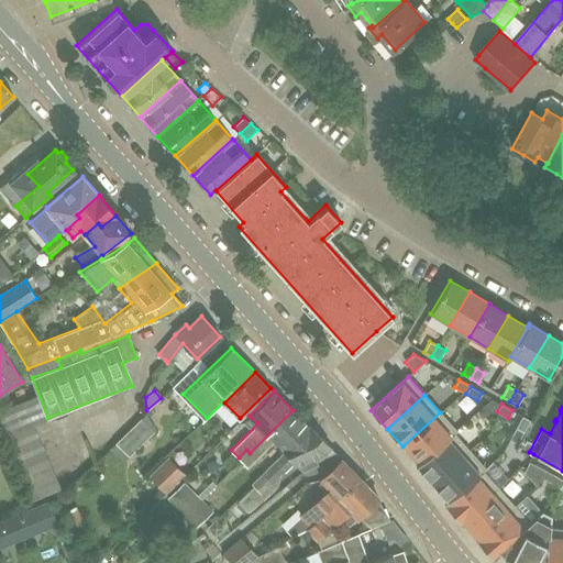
[(285,451),(309,427),(293,410),(250,453),(246,450),(239,457),(247,466),(274,440),(285,451)]
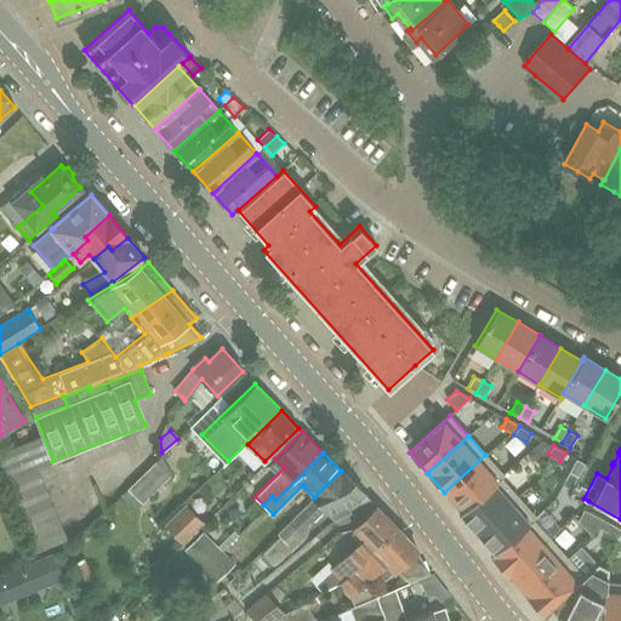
[(485,455),(444,493),(445,494),(445,493),(461,511),(462,512),(500,477),(501,478),(505,476),(485,455)]
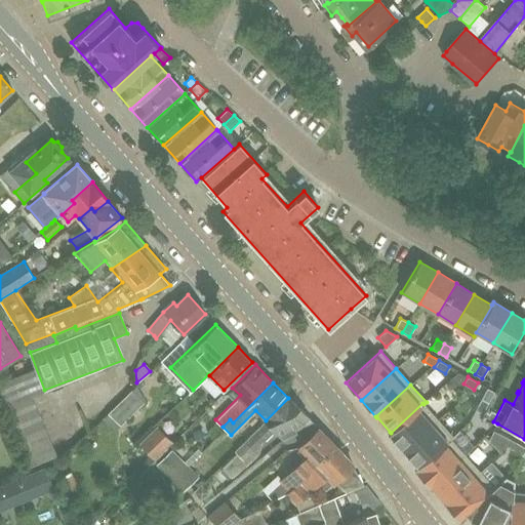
[(486,388),(481,399),(488,403),(494,392),(486,388)]
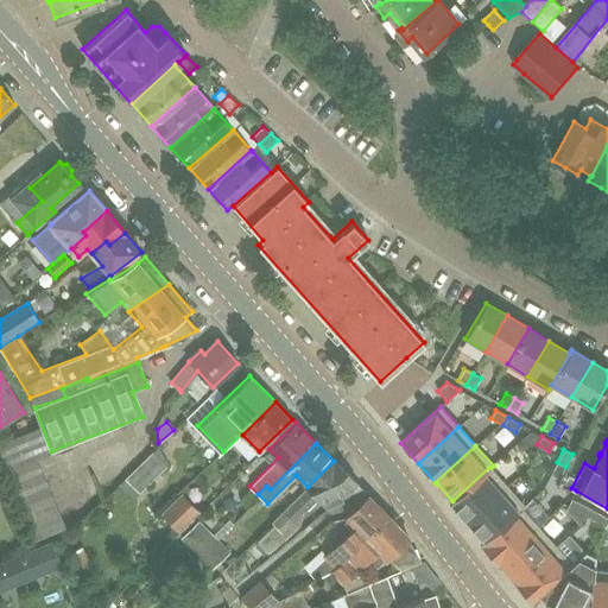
[(166,464),(152,450),(125,477),(139,492),(166,464)]
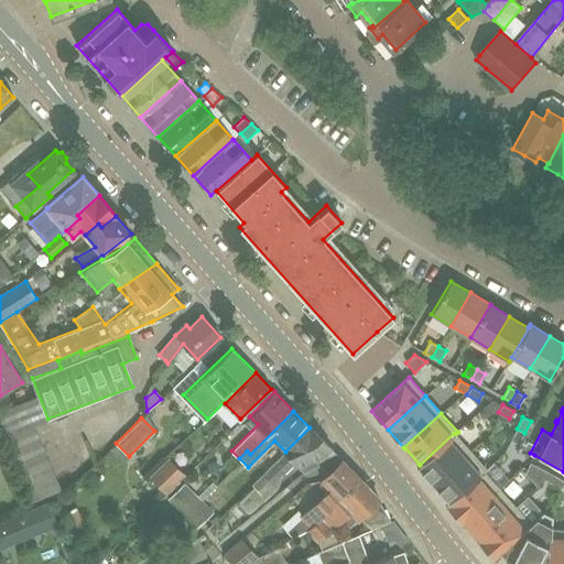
[(18,472),(49,457),(35,425),(34,424),(2,438),(18,472)]
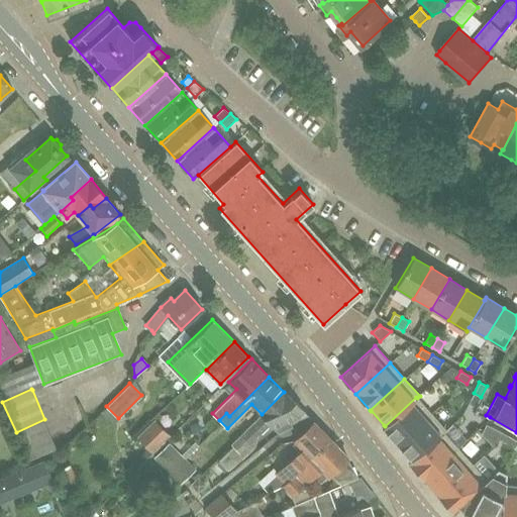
[(285,391),(284,392),(262,414),(232,443),(234,445),(221,457),(231,468),(244,455),(255,444),(251,440),(261,431),(262,432),(269,425),(268,424),(270,422),(279,431),(290,422),(307,414),(303,411),(304,410),(285,391)]
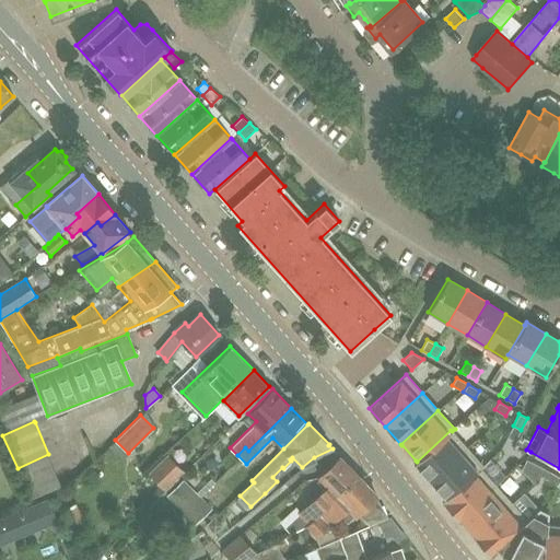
[(513,426),(506,438),(514,442),(521,430),(513,426)]
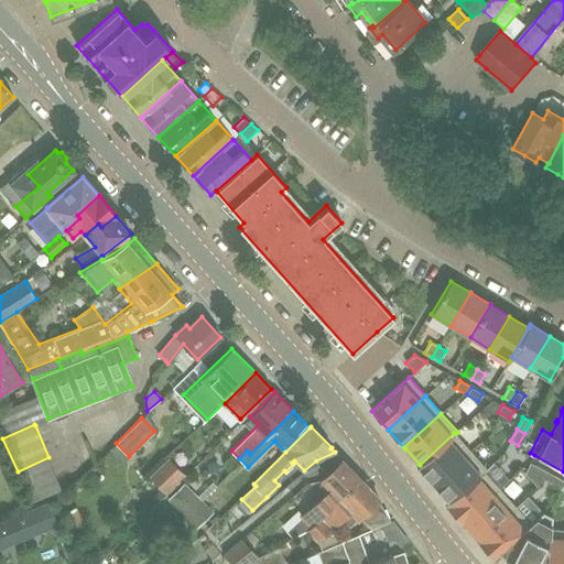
[(429,480),(433,485),(470,451),(468,448),(455,434),(454,433),(420,465),(419,464),(416,466),(429,480)]
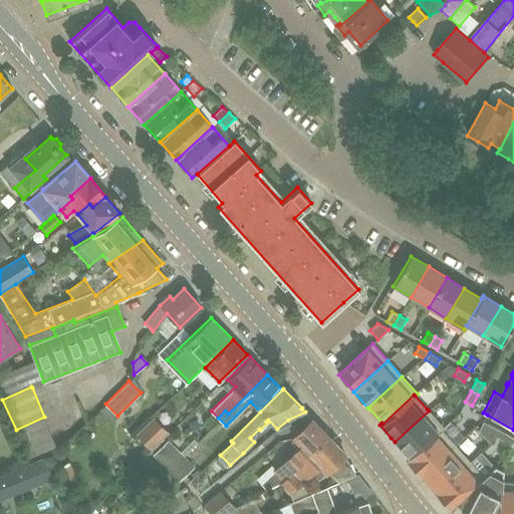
[(429,411),(395,442),(408,457),(409,458),(441,429),(441,430),(444,428),(443,427),(429,411)]
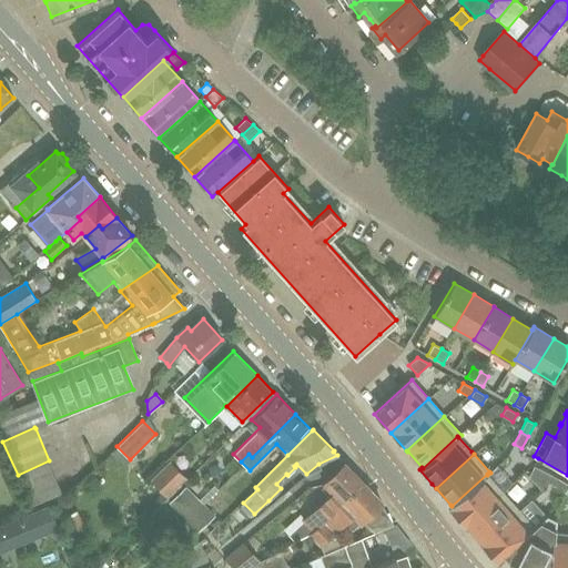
[(186,478),(170,460),(150,479),(168,497),(186,478)]
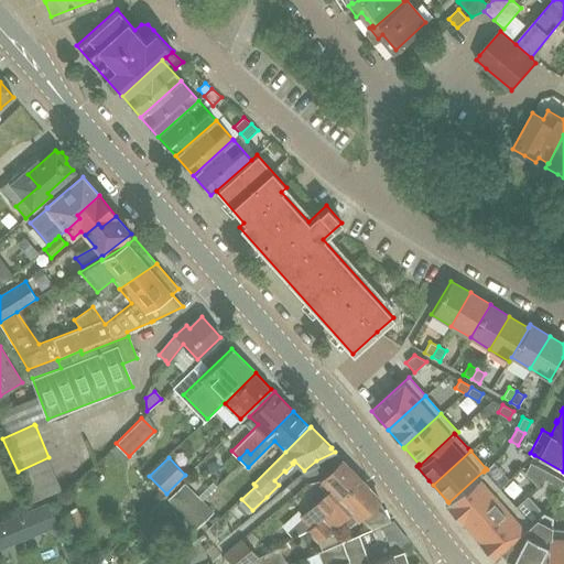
[(312,524),(361,479),(343,459),(323,478),(332,487),(302,514),(311,523),(312,524)]
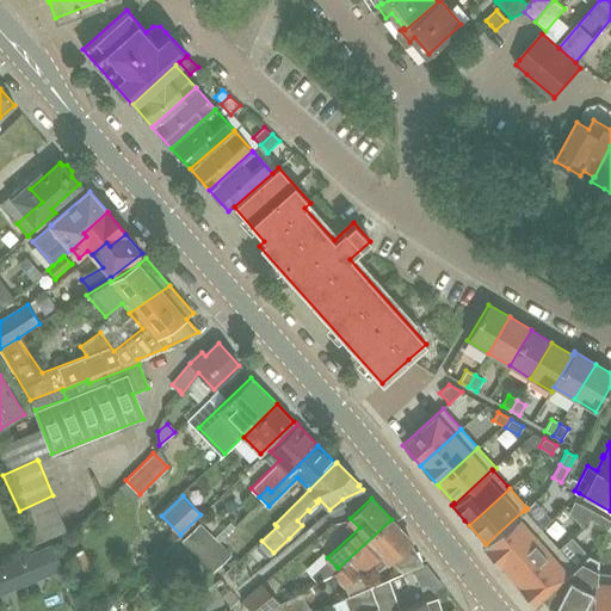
[(574,501),(569,510),(582,517),(587,507),(574,501)]
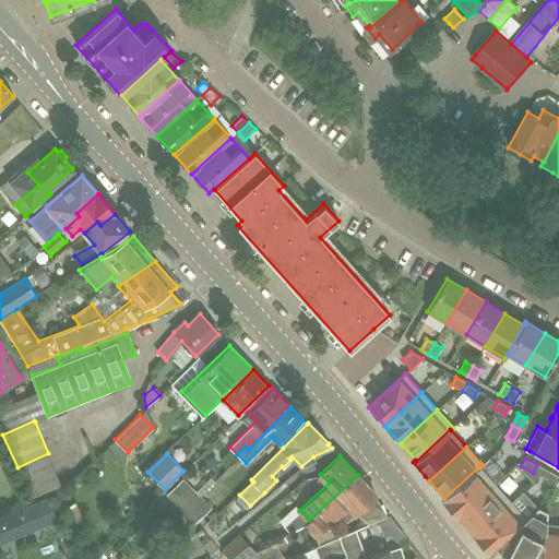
[(219,464),(200,484),(205,489),(226,471),(219,464)]
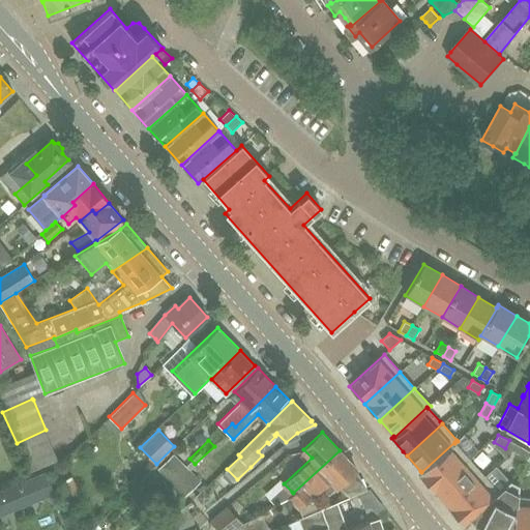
[(420,471),(418,474),(419,475),(434,491),(469,460),(454,443),(454,442),(421,472),(420,471)]
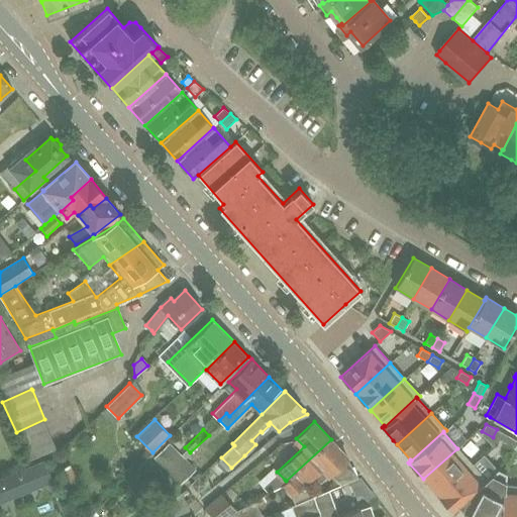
[(516,440),(508,435),(503,442),(514,449),(516,443),(516,440)]
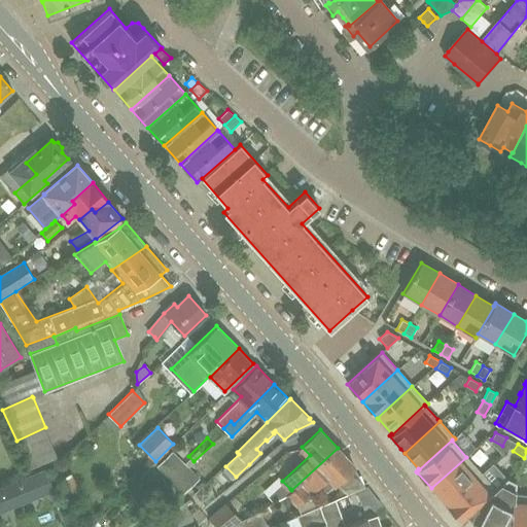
[(320,484),(327,491),(354,465),(338,448),(291,490),(286,494),(295,504),(309,492),(310,493),(320,484)]
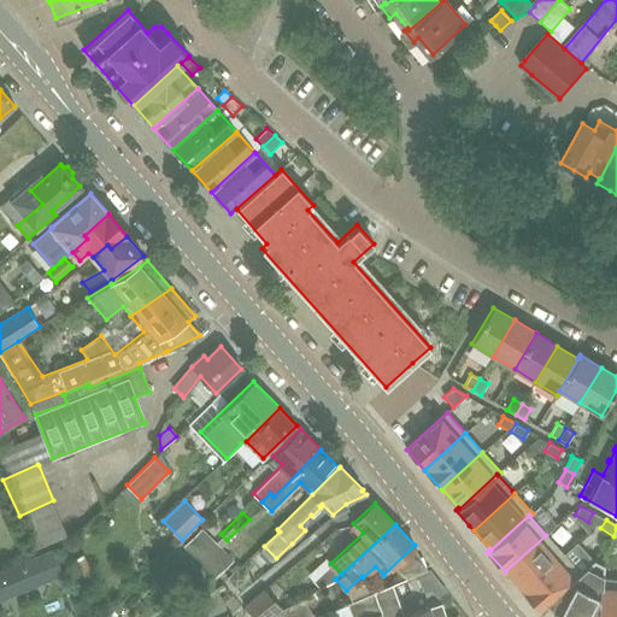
[(213,553),(219,546),(201,528),(184,544),(204,563),(213,553)]
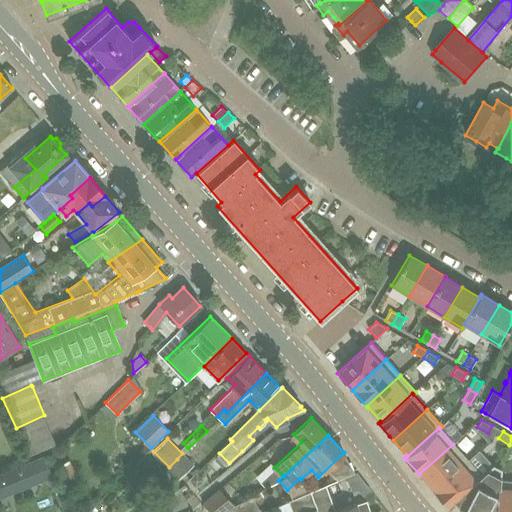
[(453,444),(419,474),(419,475),(420,475),(433,490),(432,490),(433,491),(468,460),(453,444)]
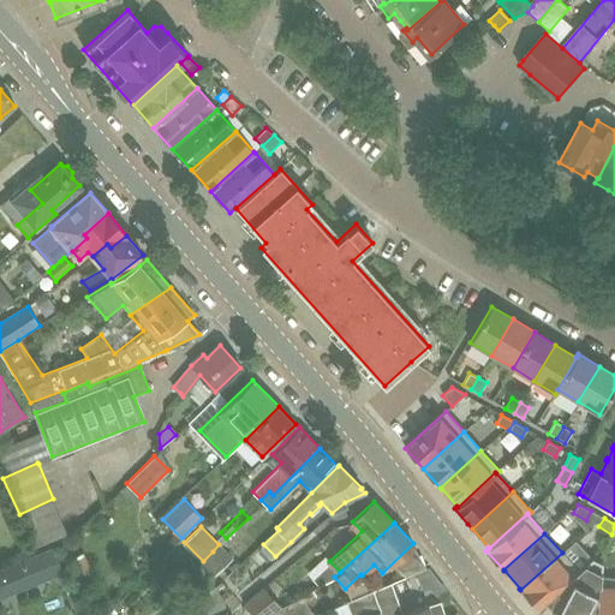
[(203,561),(215,573),(232,557),(219,544),(213,551),(203,561)]
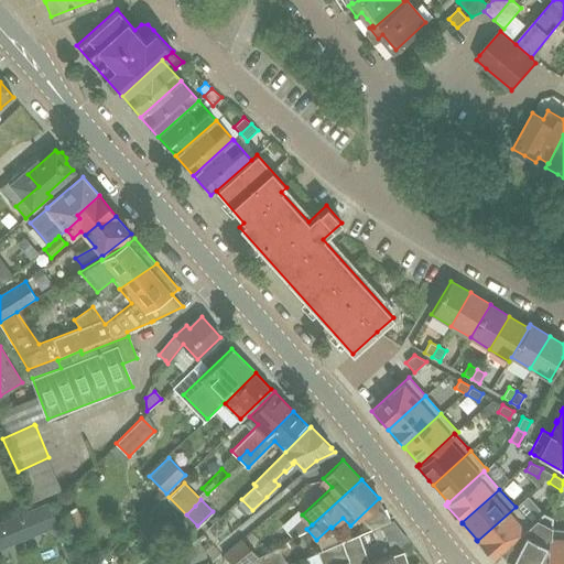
[(34,509),(20,514),(29,535),(56,524),(49,503),(34,509)]
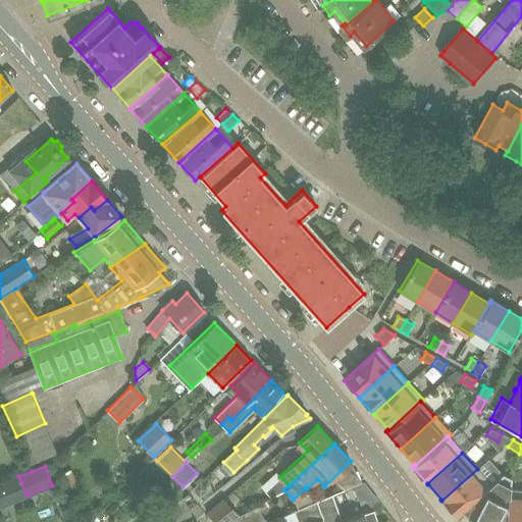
[(477,469),(441,501),(456,516),(457,517),(463,512),(462,512),(491,485),(490,484),(477,469)]
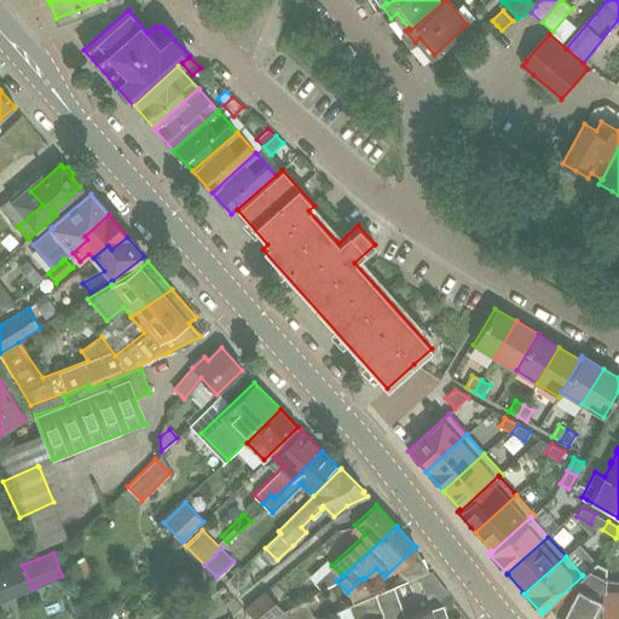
[(583,576),(548,607),(549,607),(559,618),(557,618),(599,618),(603,579),(605,580),(606,567),(596,562),(582,574),(583,576)]
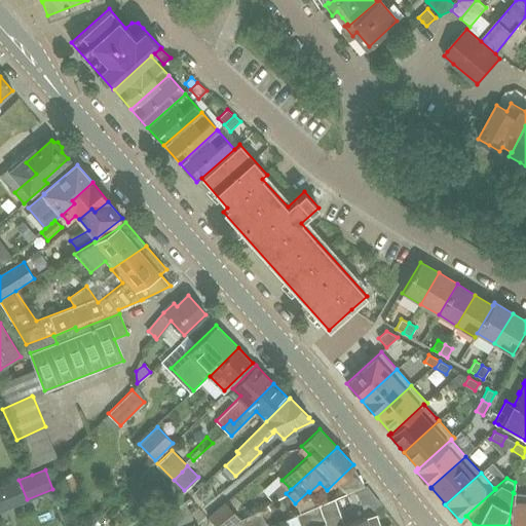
[(0,510),(27,499),(19,480),(0,487),(0,510)]
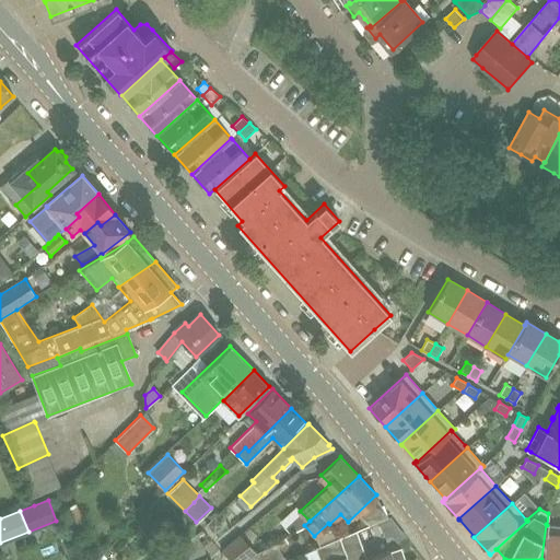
[(395,517),(382,526),(392,543),(406,534),(395,517)]
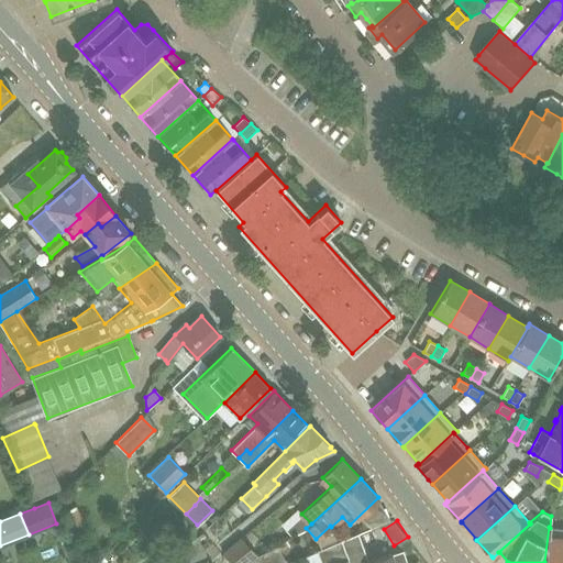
[(562,562),(562,528),(550,528),(549,527),(544,562),(562,562)]
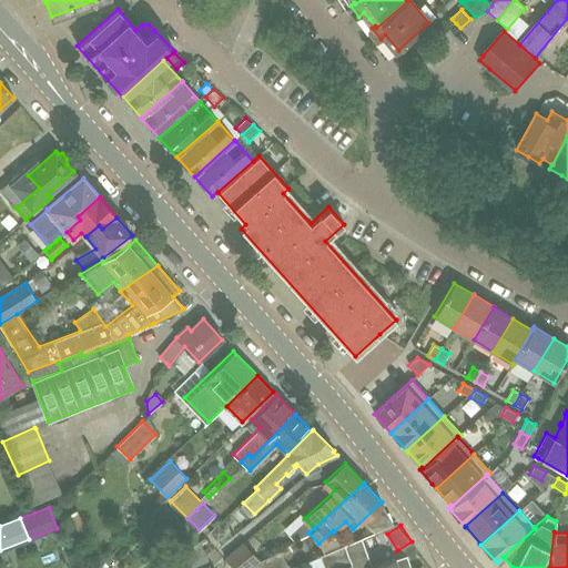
[(409,567),(406,557),(373,567),(372,567),(362,538),(344,546),(352,567),(409,567)]
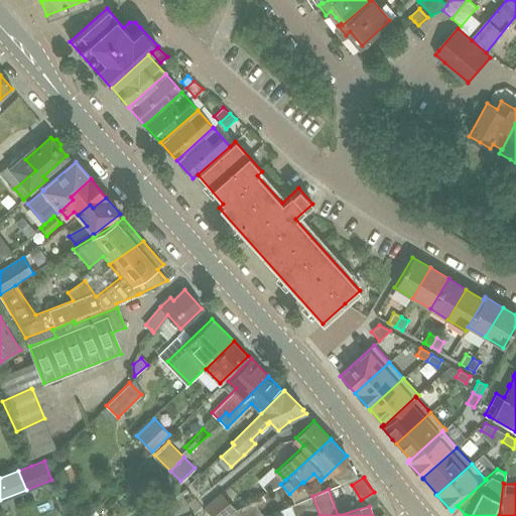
[(213,515),(220,515),(235,509),(221,492),(204,506),(213,515)]
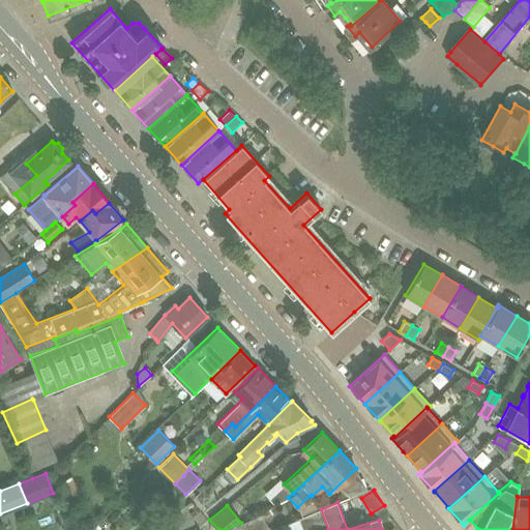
[(328,529),(321,509),(320,509),(299,519),(302,529),(328,529)]
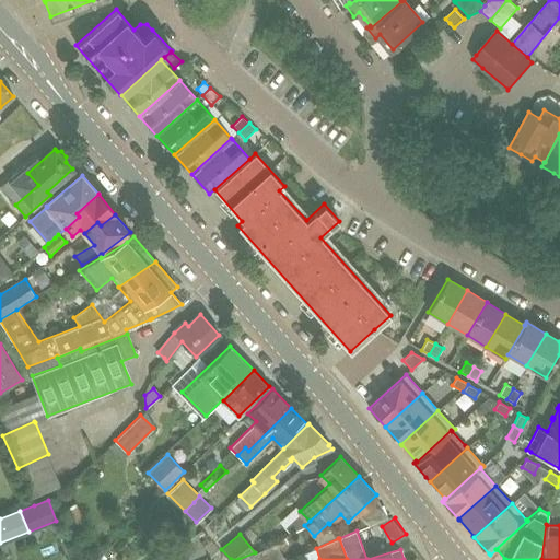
[(284,559),(275,541),(255,552),(238,559),(284,559)]
